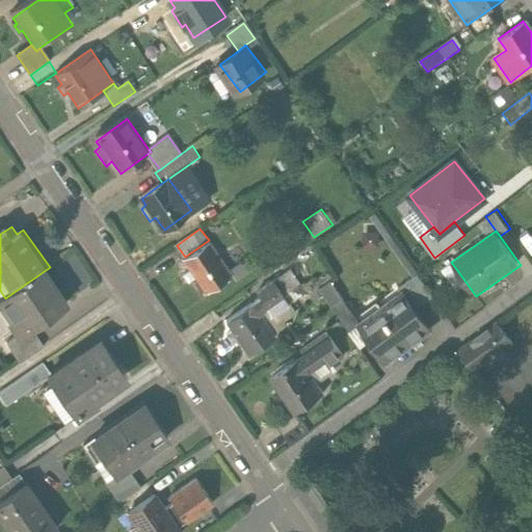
[(185,257),(183,259),(190,269),(184,273),(190,282),(196,277),(206,290),(231,271),(209,240),(185,257)]
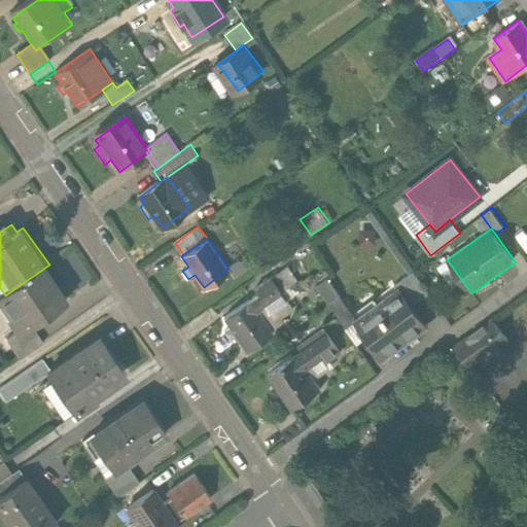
[(33,323),(72,296),(49,265),(5,295),(20,315),(12,320),(21,332),(33,323)]
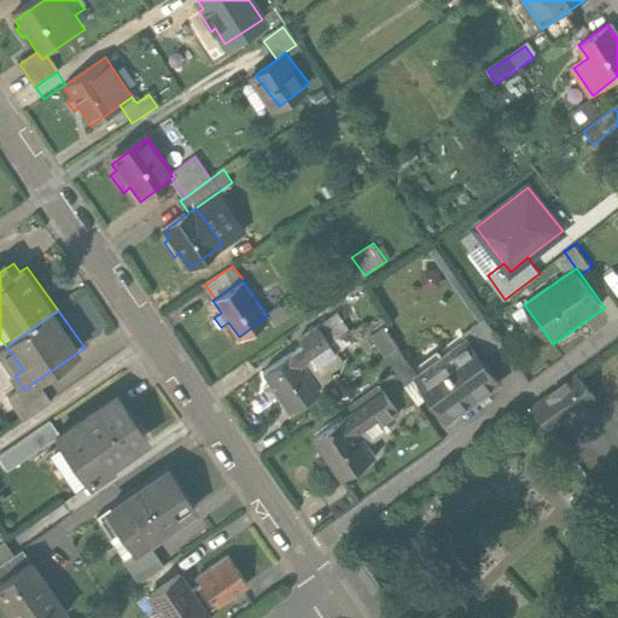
[(338,313),(324,322),(336,339),(350,330),(338,313)]
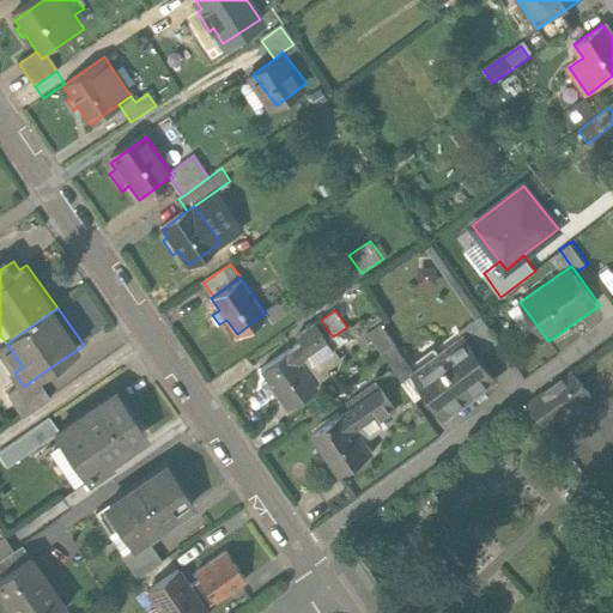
[(356,331),(365,345),(375,338),(371,331),(362,317),(347,327),(333,337),(338,344),(356,331)]
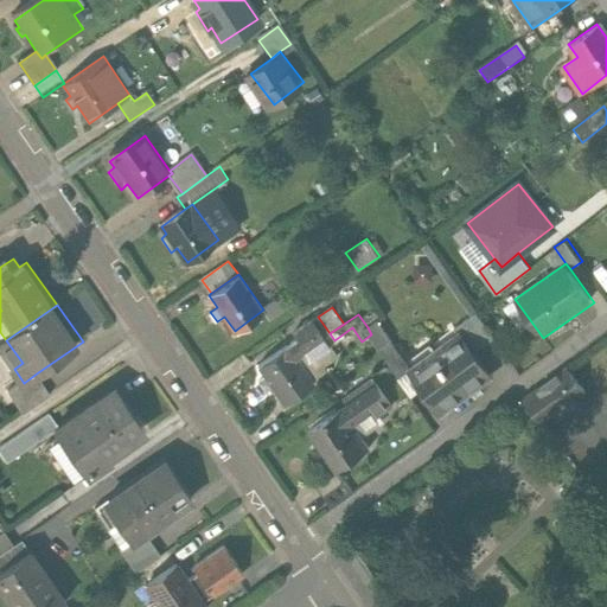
[(299,339),(287,346),(295,358),(310,347),(313,353),(334,340),(330,333),(318,317),(294,332),(299,339)]
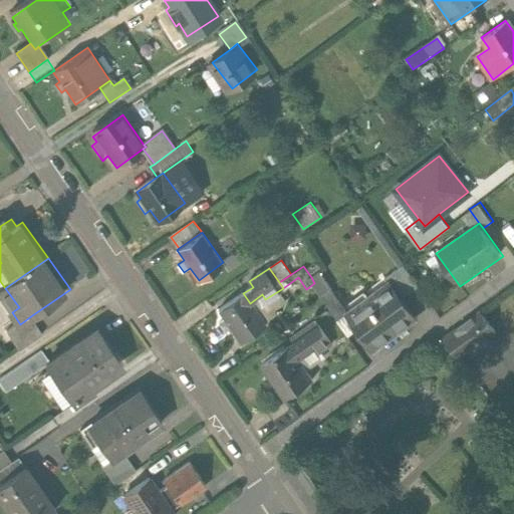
[(405,269),(391,278),(404,297),(418,288),(405,269)]
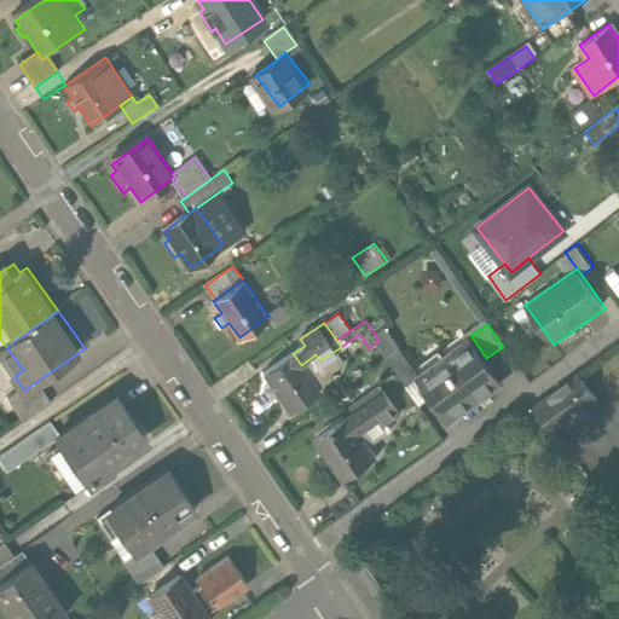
[(379,341),(387,353),(399,346),(386,327),(375,334),(379,341)]
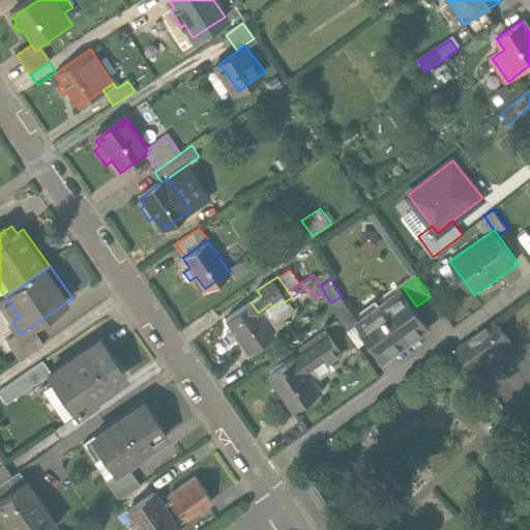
[(403,287),(356,319),(367,335),(382,356),(429,324),(416,306),(403,287)]
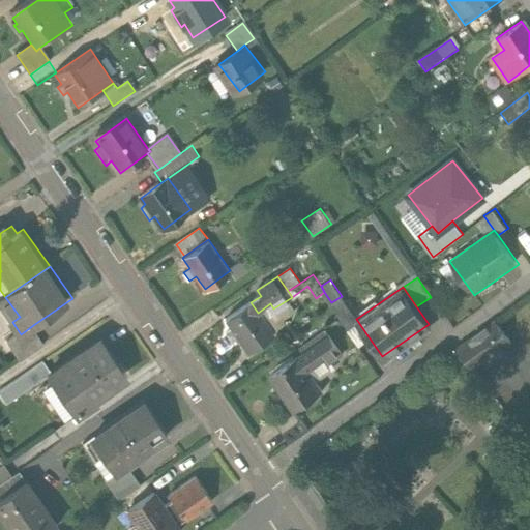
[(342,296),(331,302),(347,325),(356,319),(342,296)]
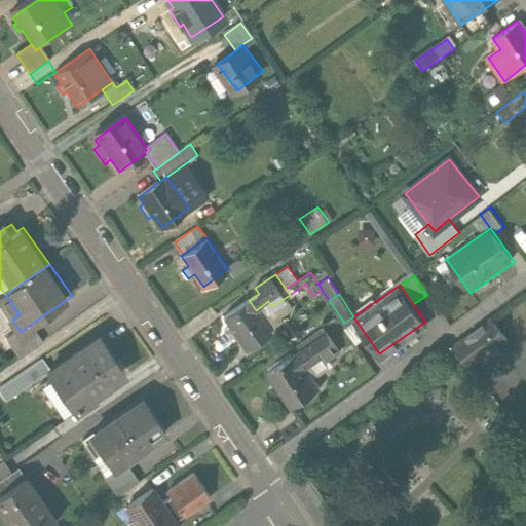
[(237,337),(247,350),(272,333),(256,310),(249,300),(223,318),(229,326),(224,329),(232,340),(237,337)]
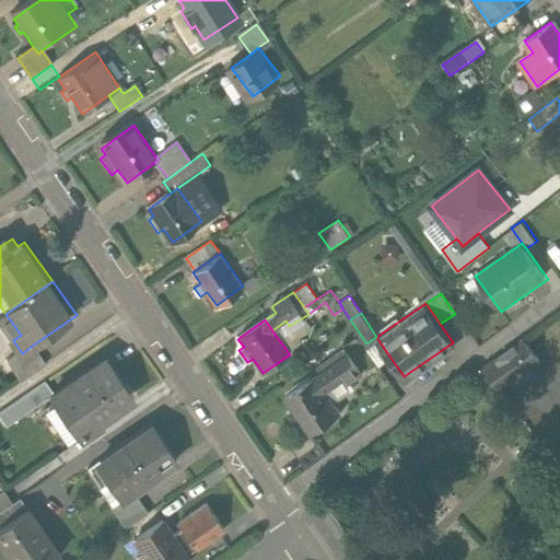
[(388,354),(376,337),(366,343),(378,362),(388,354)]
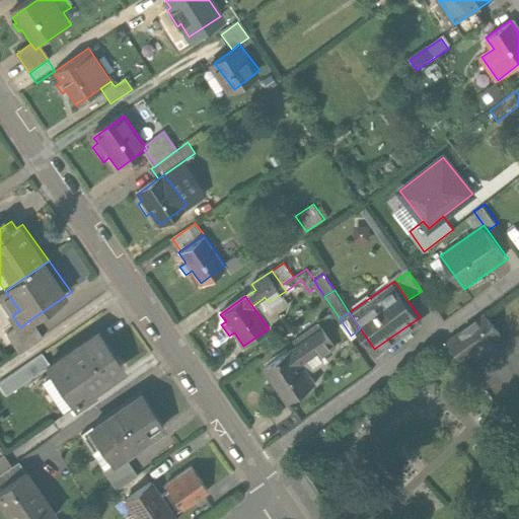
[(489,316),(452,342),(465,361),(503,336),(489,316)]
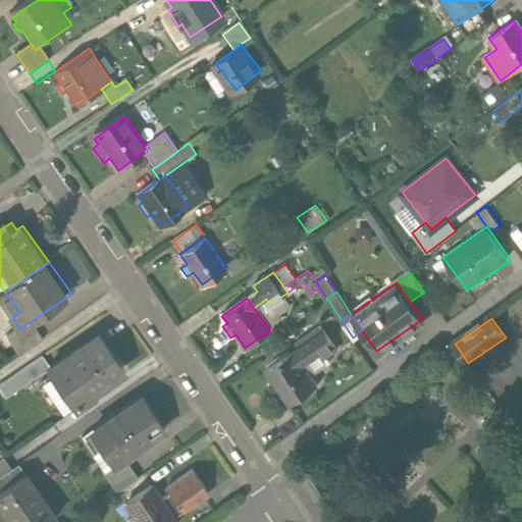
[(33,320),(20,329),(9,337),(21,355),(45,337),(33,320)]
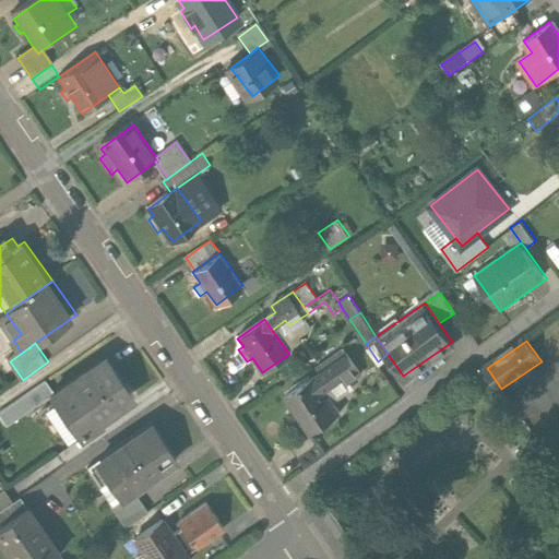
[(349,354),(285,397),(294,411),(288,414),(297,426),(301,423),(310,436),(342,414),(328,392),(347,378),(349,381),(363,372),(349,354)]
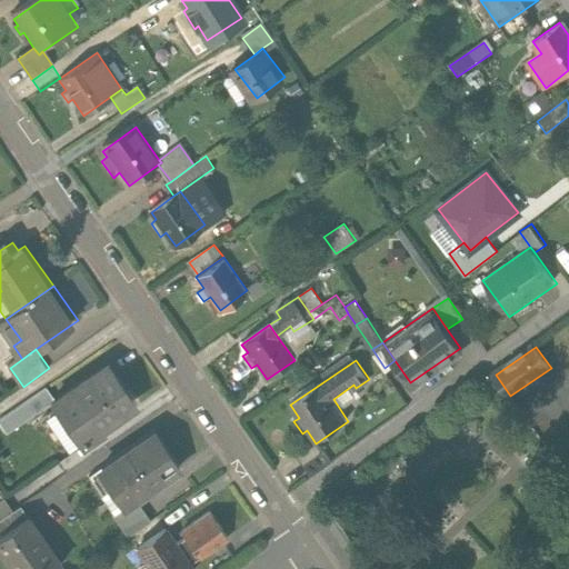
[(52,405),(50,407),(79,448),(105,430),(101,426),(136,401),(109,365),(52,405)]
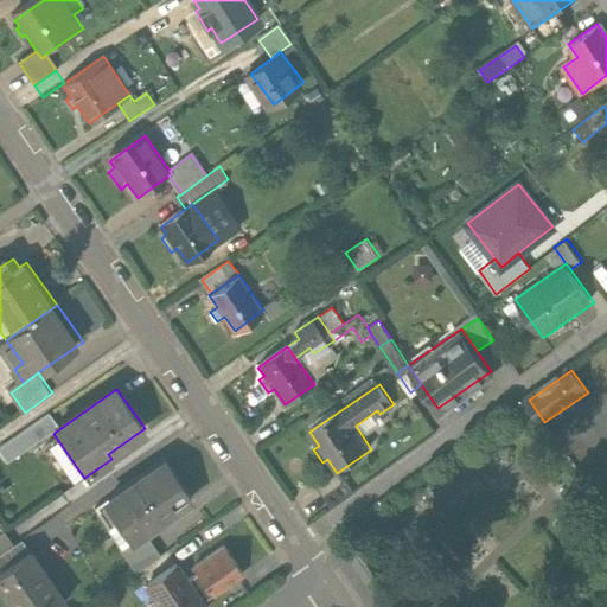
[(0,451),(0,457),(6,466),(53,434),(56,432),(48,419),(0,451)]
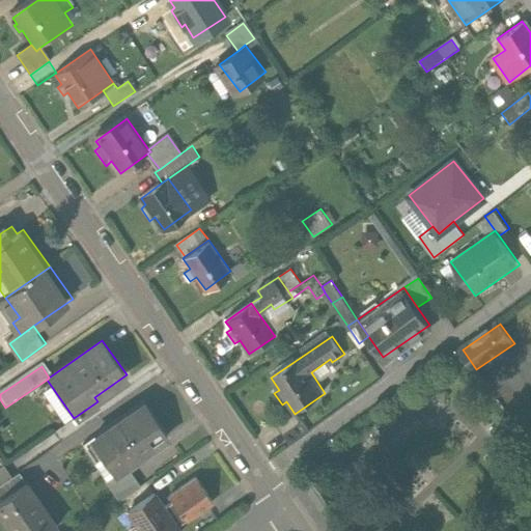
[(121,424),(144,456),(169,439),(146,407),(121,424)]
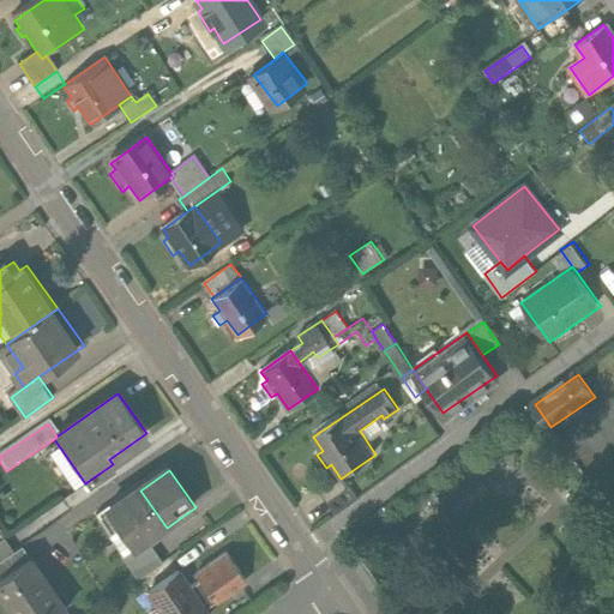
[(167,528),(140,491),(100,519),(126,557),(148,541),(167,528)]
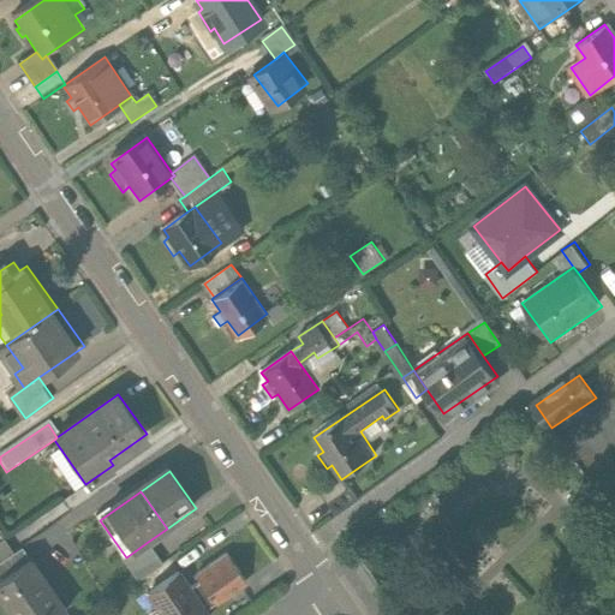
[(148,542),(126,557),(143,581),(165,566),(148,542)]
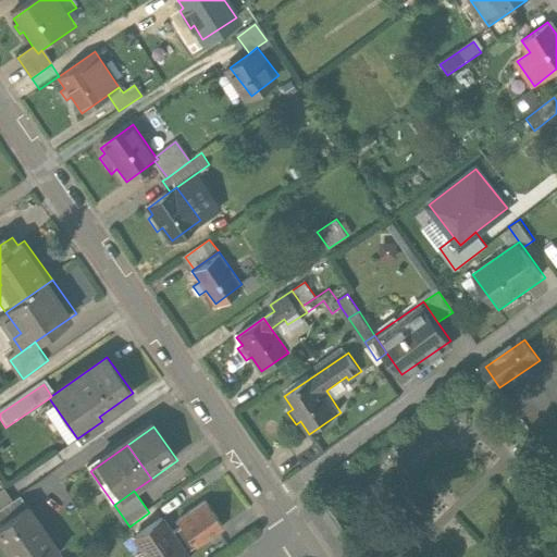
[(0,512),(7,522),(26,507),(19,496),(9,503),(0,508),(0,512)]
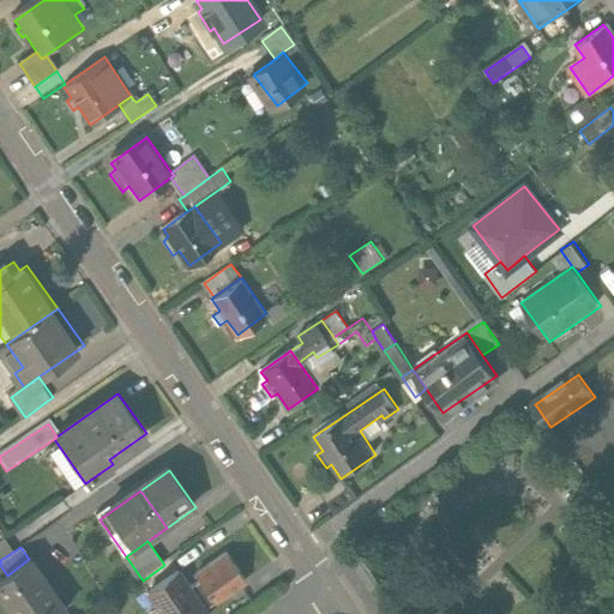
[(176,571),(144,594),(158,613),(209,613),(205,608),(242,582),(224,557),(197,577),(199,581),(190,588),(176,571)]
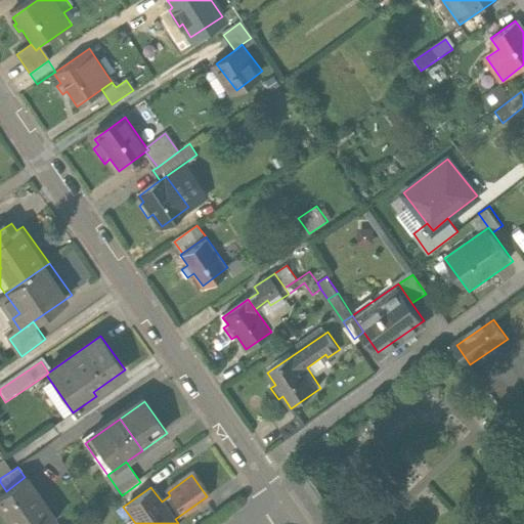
[(6,491),(0,494),(0,514),(7,523),(45,523),(54,518),(25,477),(6,491)]
